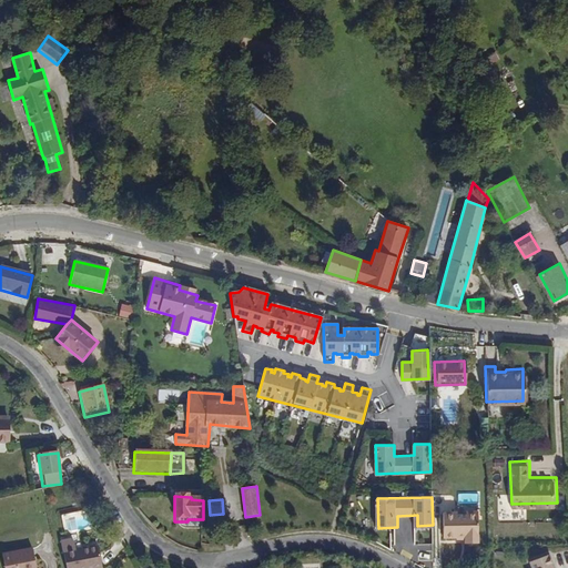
[(443,509),(444,539),(465,539),(465,543),(480,543),(480,509),(443,509)]
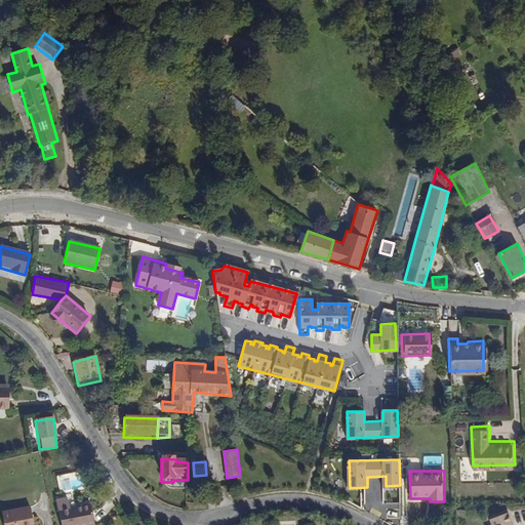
[(92,524),(88,505),(57,511),(59,524),(92,524)]
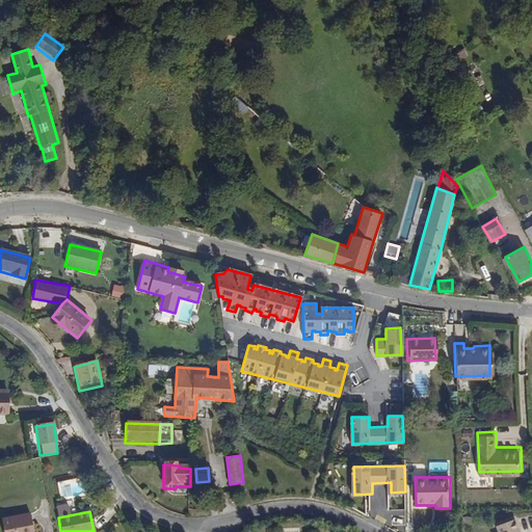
[(522,531),(514,514),(498,522),(501,531),(522,531)]
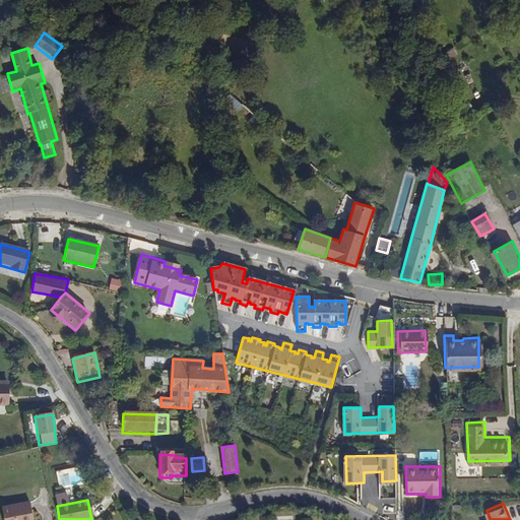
[(2,509),(3,519),(31,519),(29,504),(2,509)]
